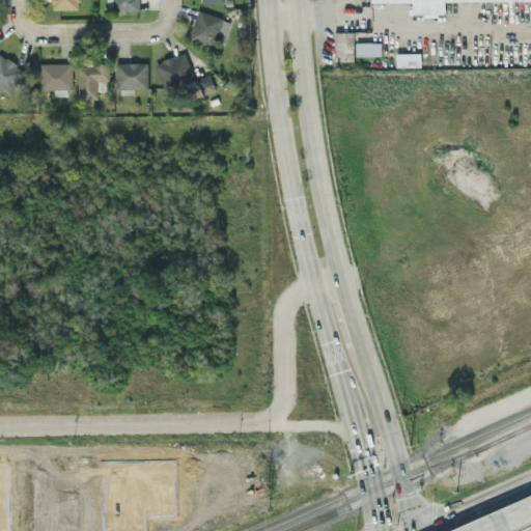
[(80,0),(52,0),(53,8),(80,8),(80,0)]
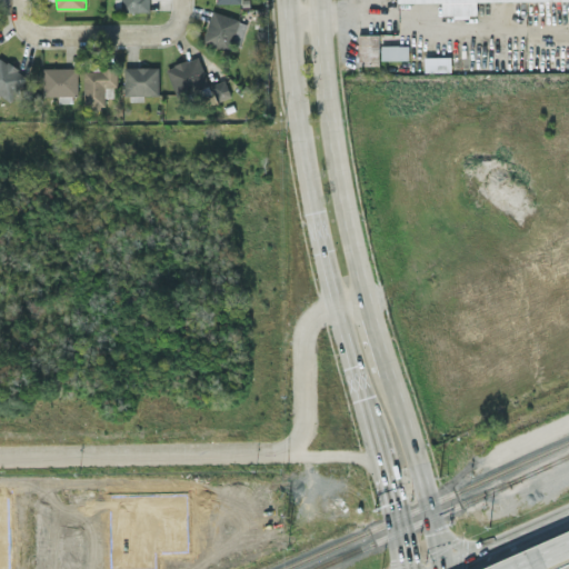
[(147,0),(115,0),(116,11),(148,10),(147,0)]
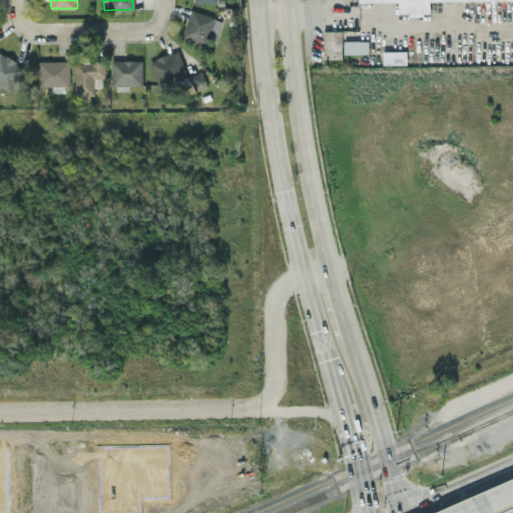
[(359,0),(359,1),(398,1),(398,14),(430,13),(430,1),(471,0),(359,0)]
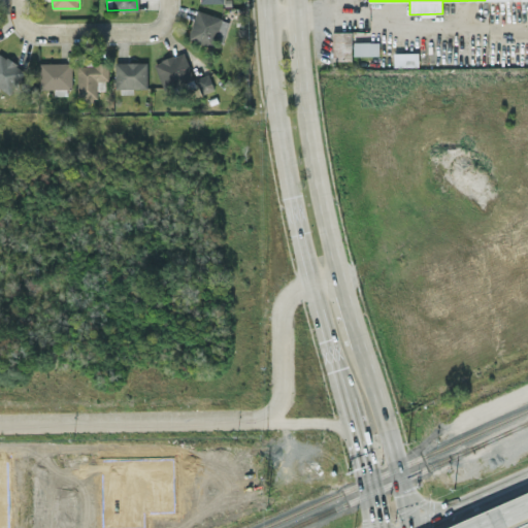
[(230,20),(197,8),(188,36),(221,47),(230,20)]
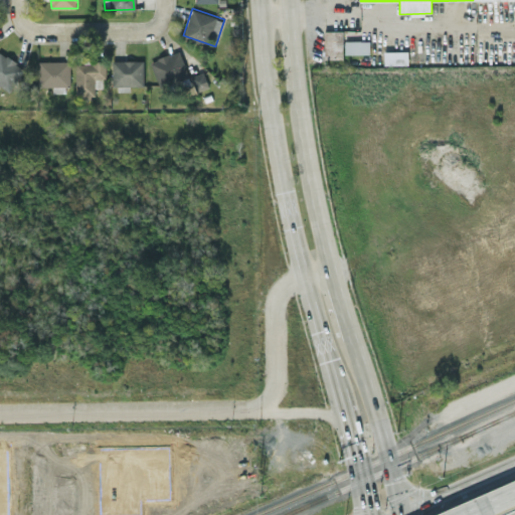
[(325,58),(343,57),(343,29),(324,30),(325,58)]
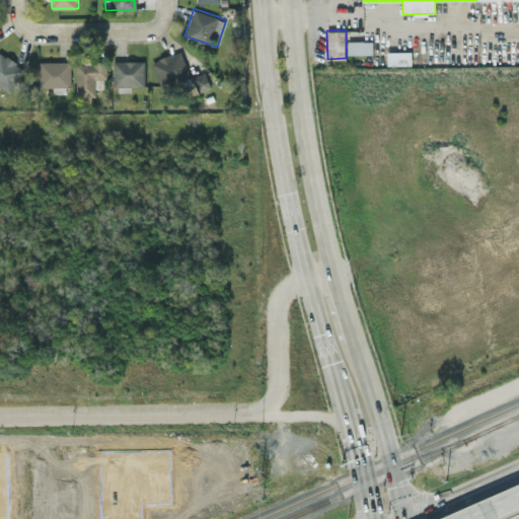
[(348,54),(373,53),(373,40),(348,41),(348,54)]
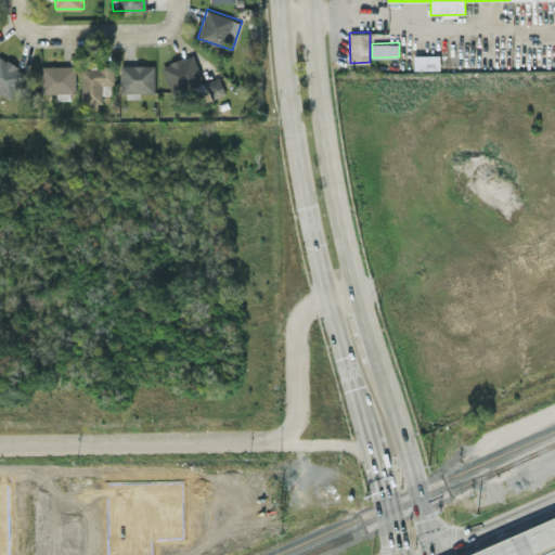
[(204,79),(193,53),(162,65),(172,92),(204,79)]
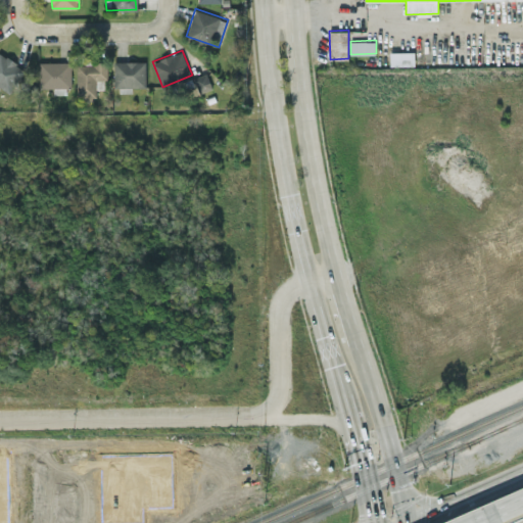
[(0,85),(8,92),(26,69),(0,51),(0,85)]
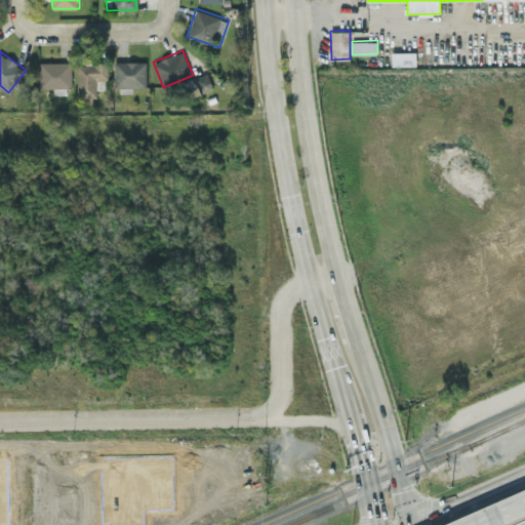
[(416,51),(392,51),(392,65),(416,65),(416,51)]
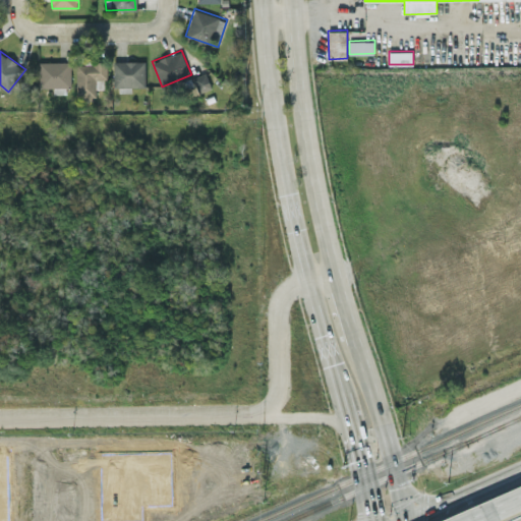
[(146,60),(114,61),(115,92),(131,91),(131,87),(146,87),(146,60)]
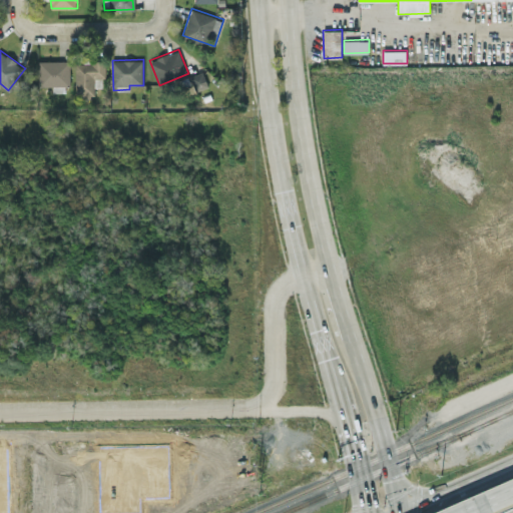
[(39,60),(39,85),(52,85),(52,91),(68,91),(69,60),(39,60)]
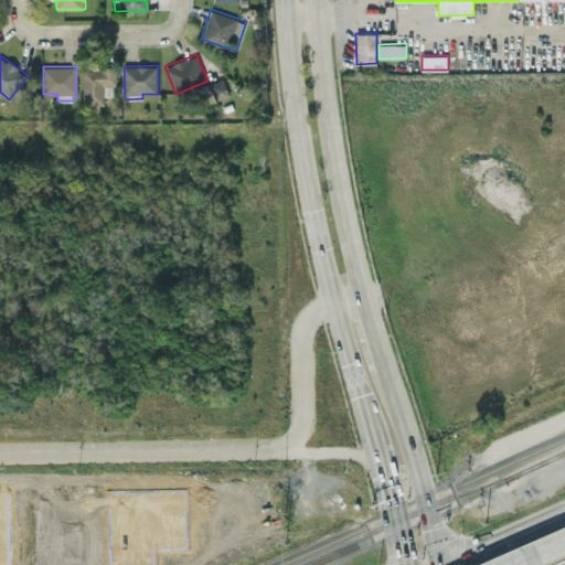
[(83,67),(84,105),(104,104),(104,85),(116,84),(116,66),(83,67)]
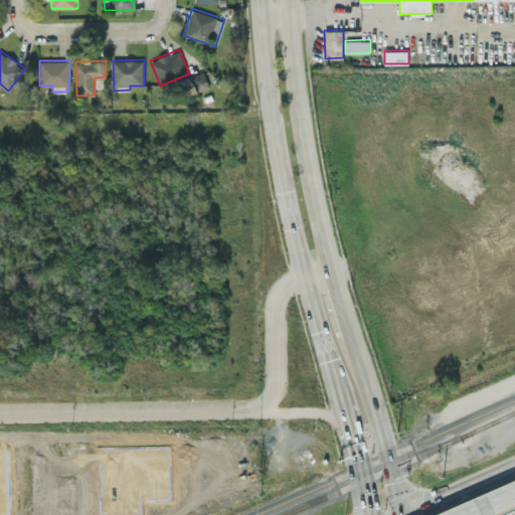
[(191,75),(196,91),(209,87),(204,71),(191,75)]
